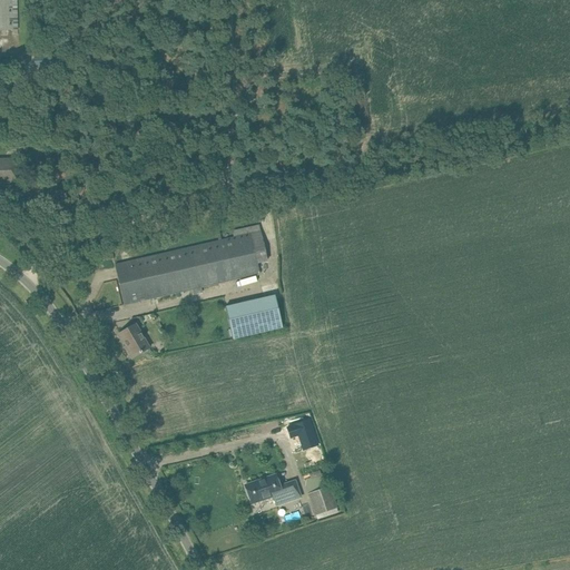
[(0,0),(0,29),(18,29),(17,18),(16,0),(0,0)]
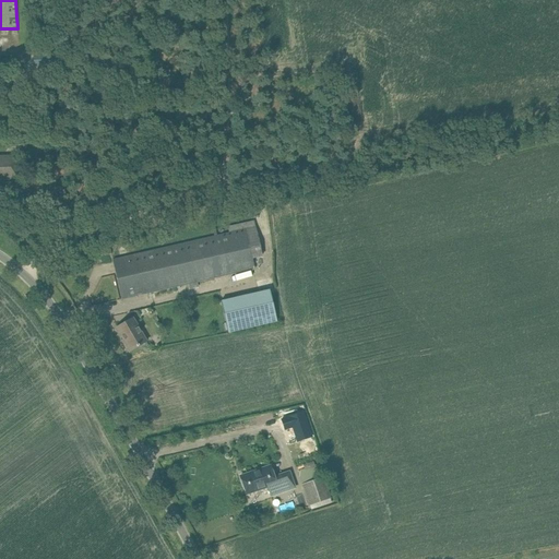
[(0,180),(18,180),(16,156),(0,156),(0,180)]
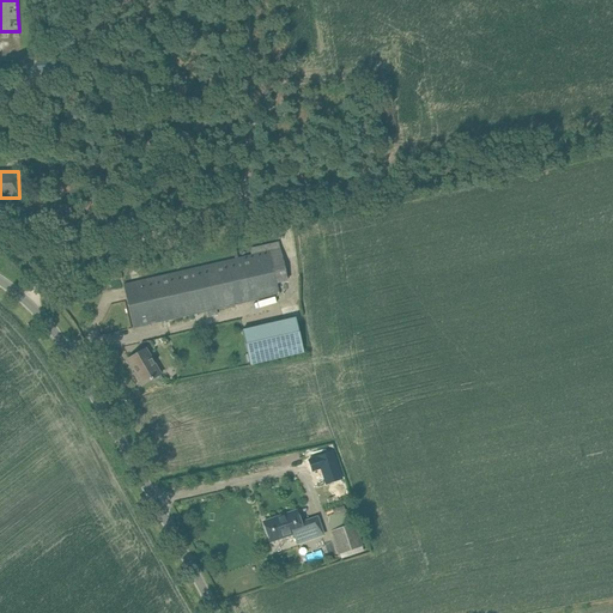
[(135,281),(123,285),(133,328),(145,326),(279,297),(277,284),(287,281),(279,242),(234,252),(235,259),(135,281)]
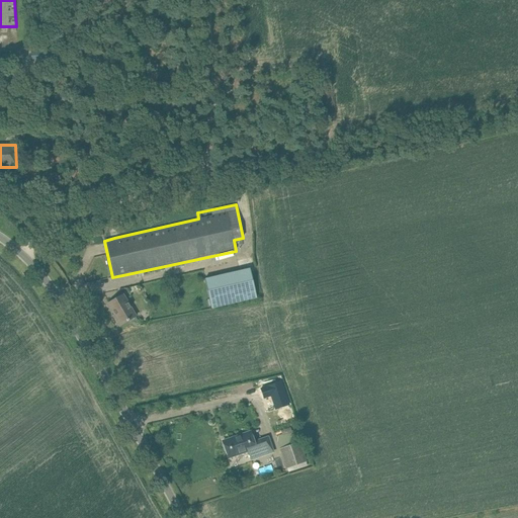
[(249,268),(204,279),(211,311),(256,300),(249,268)]
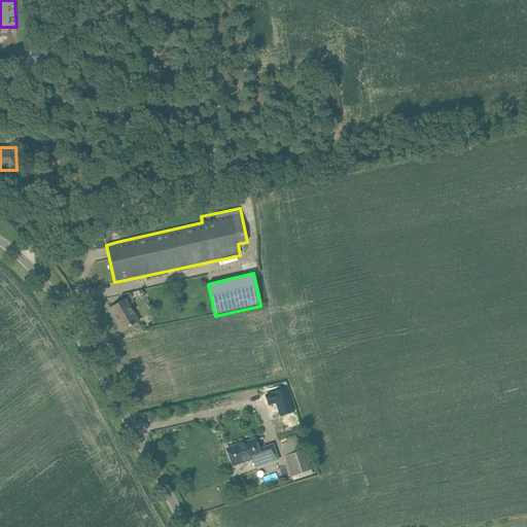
[(109,309),(123,330),(131,325),(138,321),(126,300),(109,309)]
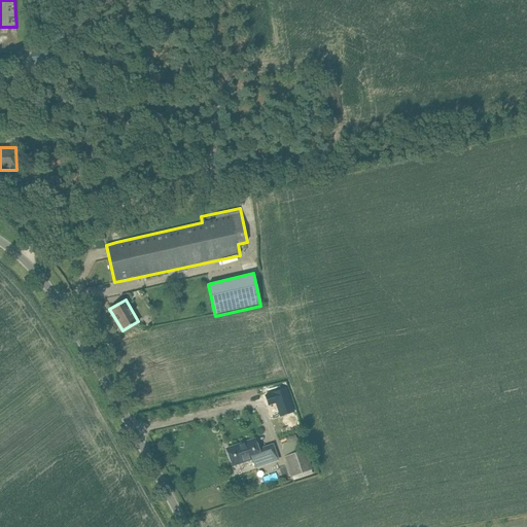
[(286,388),(265,395),(269,406),(276,402),(280,416),(293,412),(286,388)]
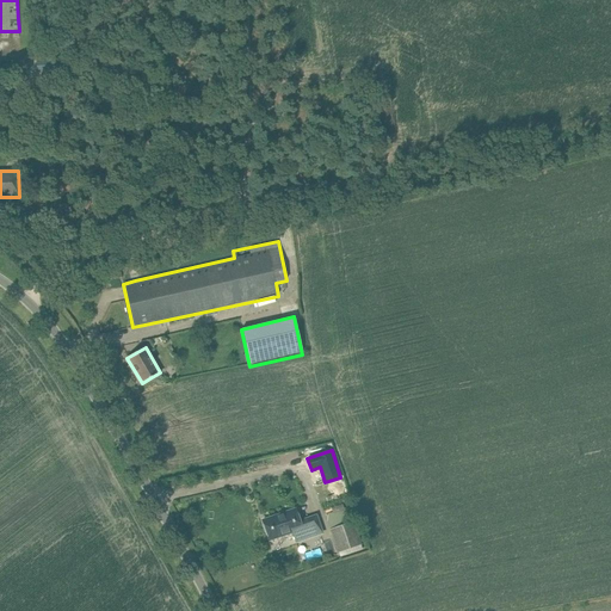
[(270,539),(275,538),(292,532),(296,542),(322,532),(316,514),(300,520),(296,508),(263,520),(270,539)]
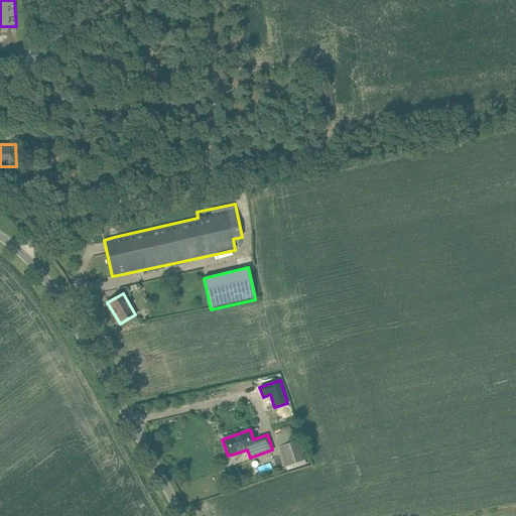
[(285,467),(305,460),(295,432),(276,439),(285,467)]
